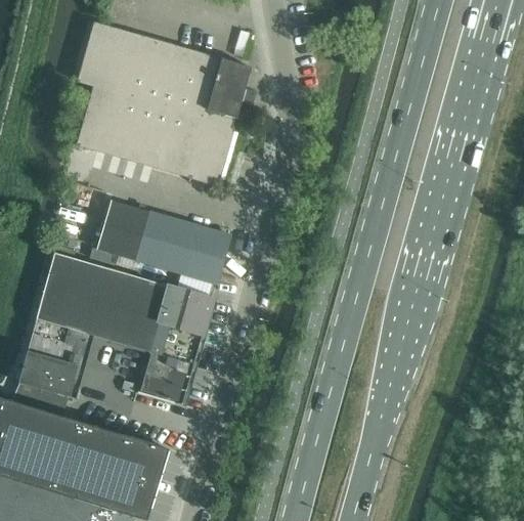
[(186,175),(217,184),(233,127),(231,126),(234,116),(236,117),(242,99),(252,102),(256,90),(245,87),(251,66),(94,20),(77,80),(93,84),(76,143),(186,175)]
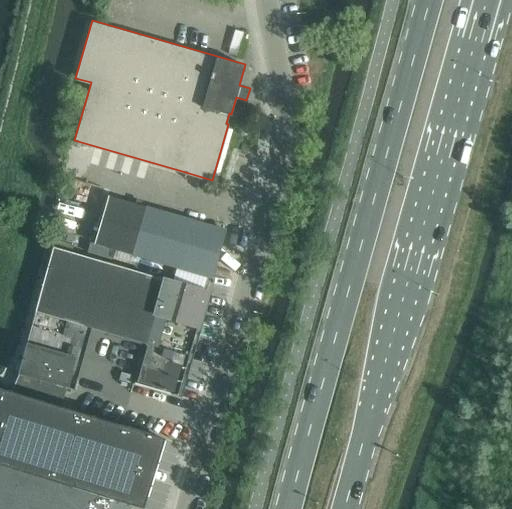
[(95,241),(212,275),(225,228),(108,194),(95,241)]
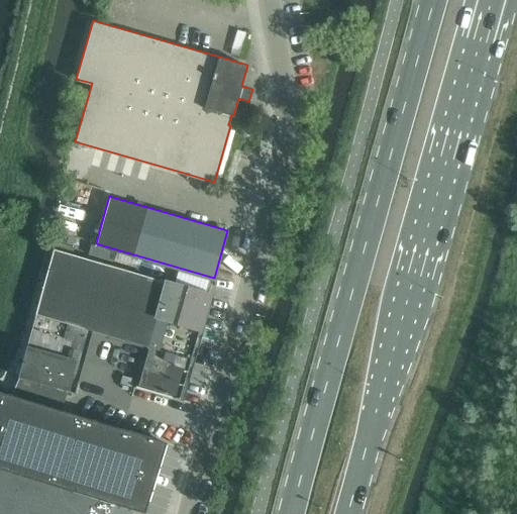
[(18,376),(13,395),(62,410),(67,390),(75,392),(93,329),(147,344),(135,386),(171,396),(171,395),(179,398),(197,334),(198,334),(209,293),(54,248),(17,376),(18,376)]
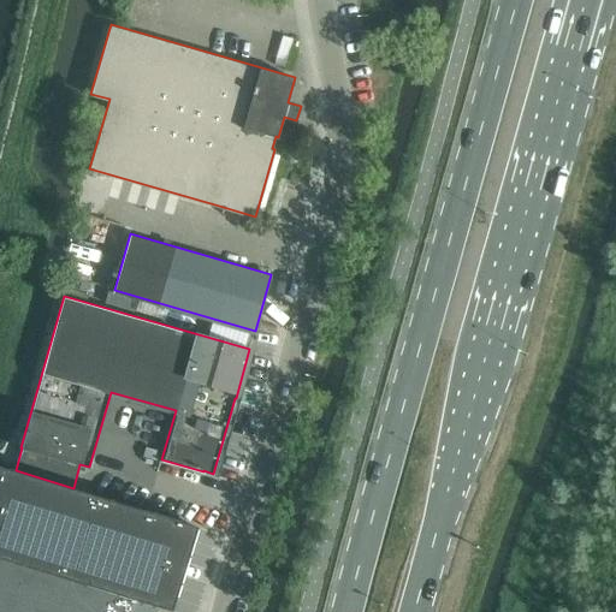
[(0,556),(158,605),(172,608),(197,526),(161,515),(147,510),(83,491),(73,488),(16,470),(0,464),(0,556)]
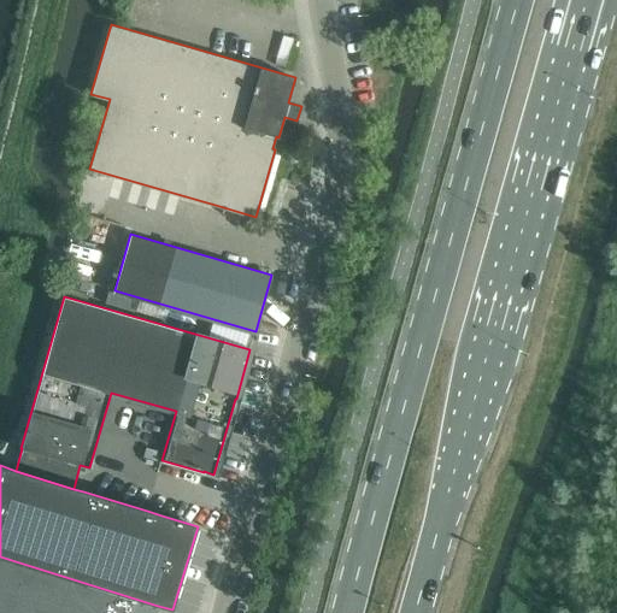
[(0,556),(0,612),(154,612),(158,606),(0,556)]
